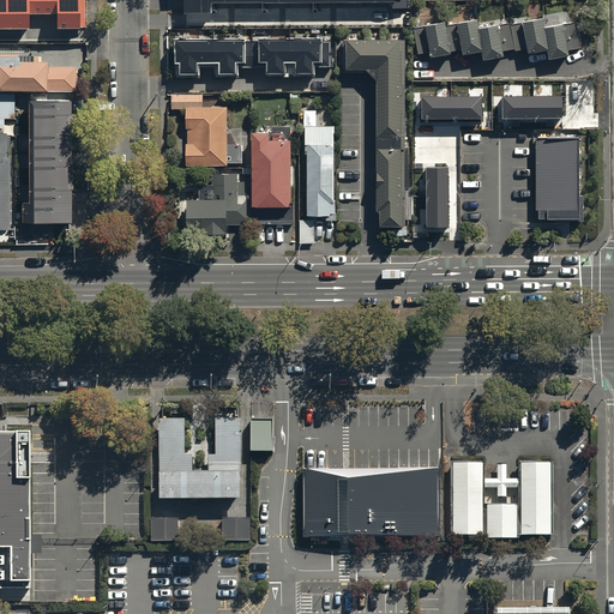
[(0,0),(0,28),(29,29),(29,13),(58,13),(58,28),(85,28),(84,0),(0,0)]
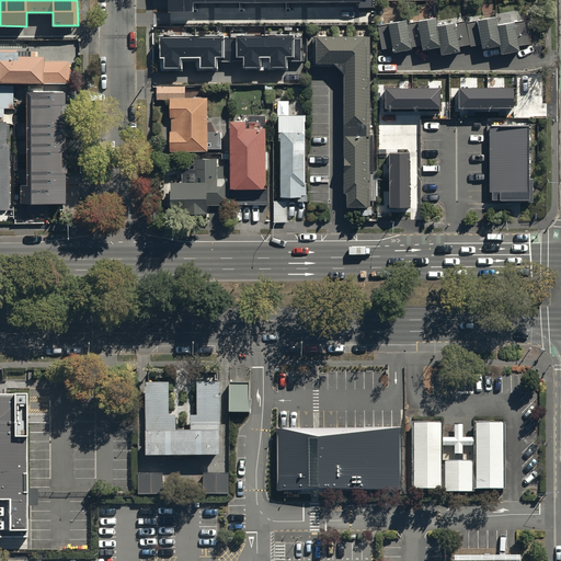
[(167,0),(168,11),(193,11),(193,1),(359,0),(167,0)]
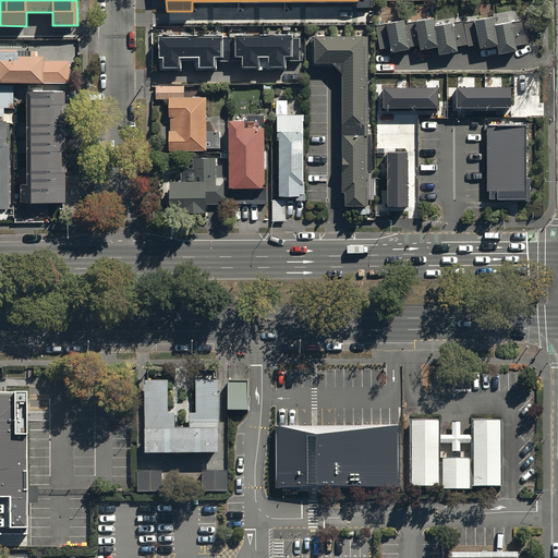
[(464,24),(468,45),(468,47),(478,45),(478,48),(497,46),(498,53),(517,50),(516,46),(529,44),(524,23),(512,25),(511,22),(494,24),(493,16),(473,20),(474,22),(464,24)]
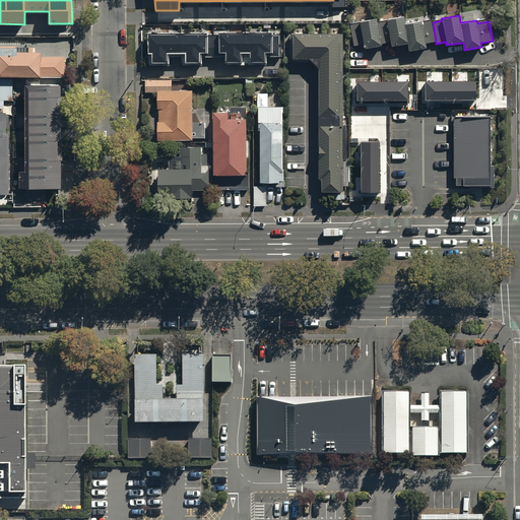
[(436,42),(433,22),(433,18),(405,23),(404,16),(387,19),(387,21),(378,22),(378,17),(360,20),(361,22),(350,24),(353,46),(364,44),(365,48),(382,45),(382,43),(391,42),(391,47),(407,44),(408,50),(427,48),(426,44),(436,42)]
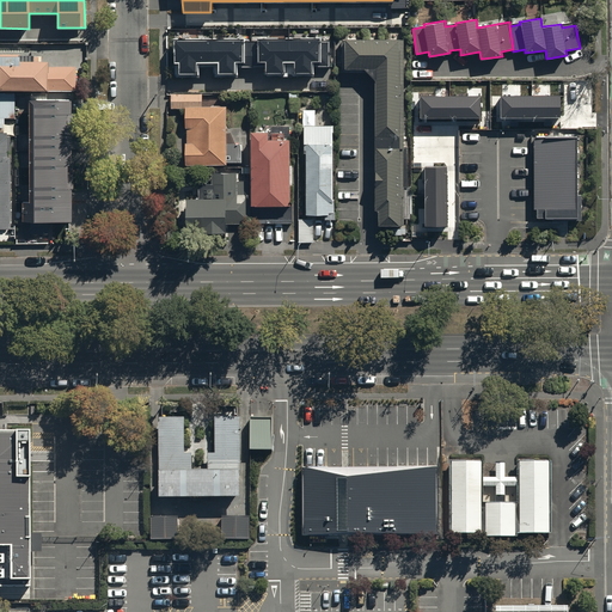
[(329,36),(172,36),(172,77),(189,77),(189,74),(197,74),(197,66),(212,66),(212,77),(227,77),(227,73),(236,73),(236,66),(265,66),(265,72),(274,73),(274,75),(303,75),(303,72),(312,72),(312,66),(329,66),(329,36)]
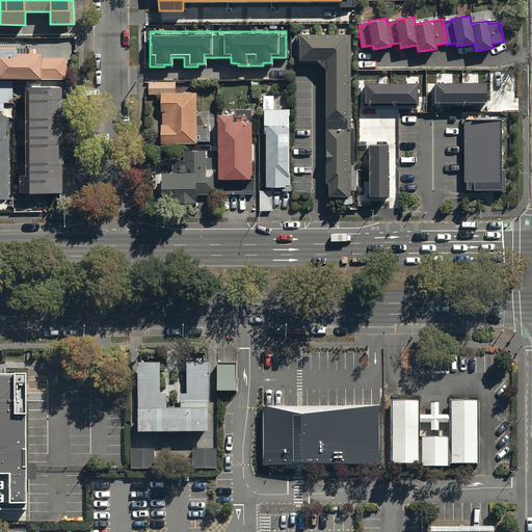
[(296,59),(316,59),(326,70),(325,182),(329,182),(329,195),(344,195),(344,205),(352,205),(352,189),(358,189),(358,162),(354,162),(354,127),(350,127),(350,34),(297,33),(296,59)]
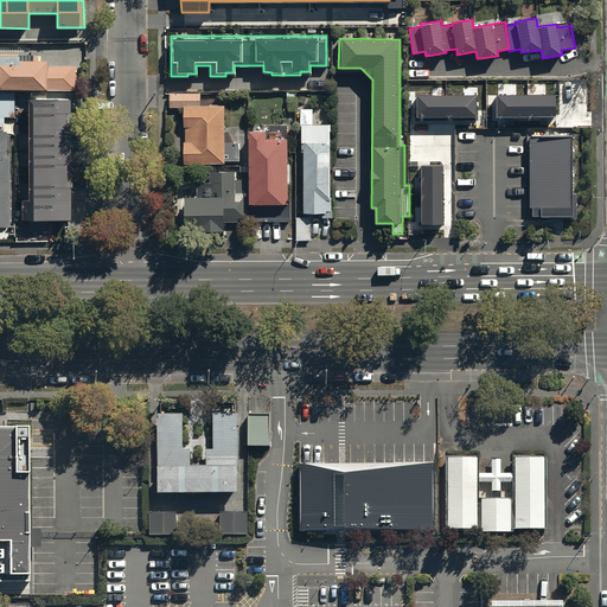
[(0,88),(48,88),(48,91),(76,91),(76,66),(49,66),(49,59),(42,59),(42,53),(0,53),(0,88)]
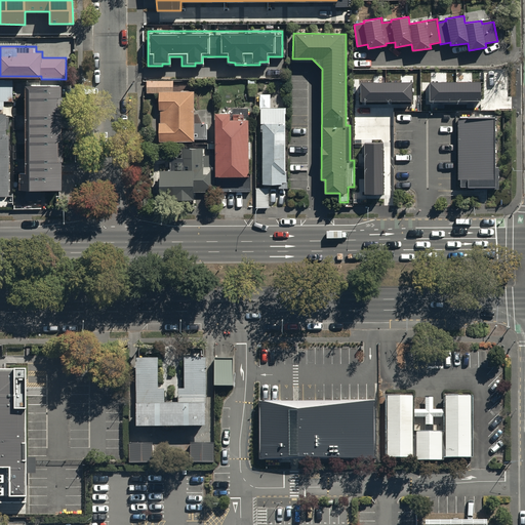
[(25,83),(23,83),(23,171),(18,171),(18,188),(58,187),(58,160),(61,160),(61,139),(58,139),(58,116),(61,116),(61,96),(58,96),(58,83),(39,83),(39,77),(25,77),(25,83)]
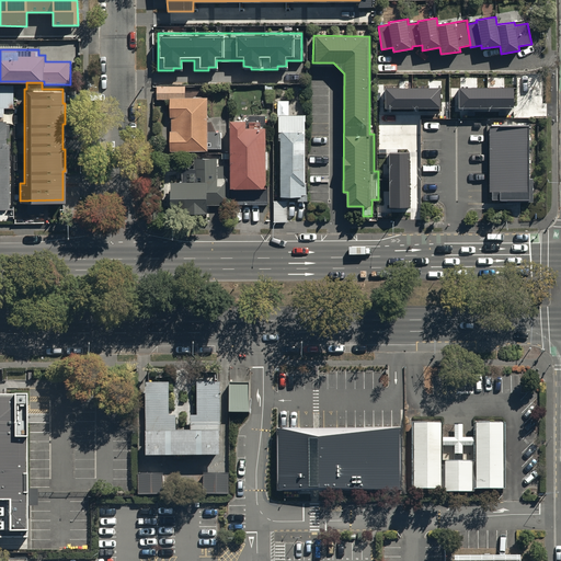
[(0,84),(0,116),(14,117),(14,86),(0,84)]
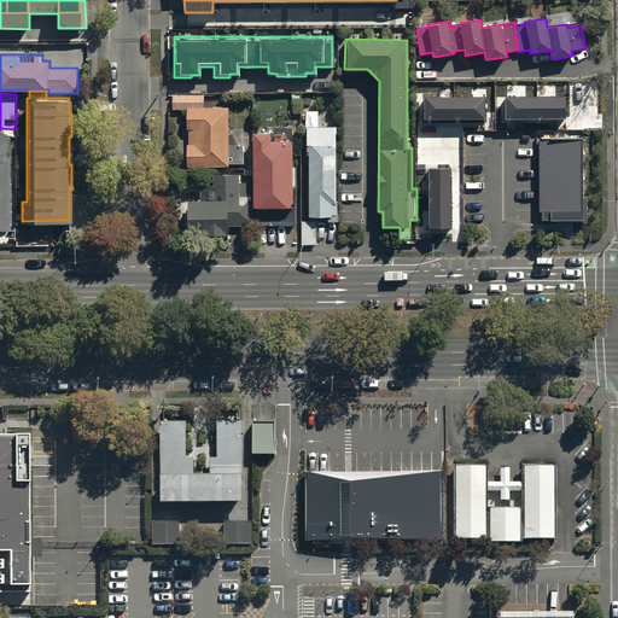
[(186,144),(187,167),(228,167),(228,164),(245,164),(245,145),(229,145),(228,108),(204,108),(204,94),(176,94),(176,109),(187,109),(187,129),(188,129),(188,144),(186,144)]
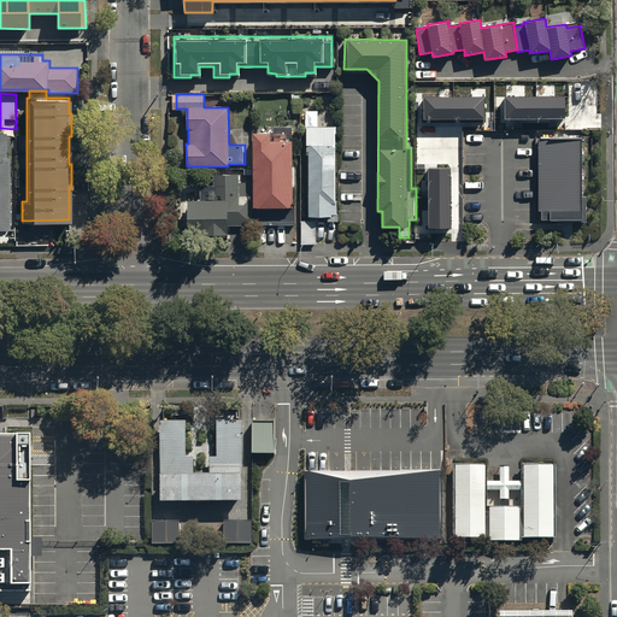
[(505,117),(565,116),(564,94),(505,95),(505,117)]
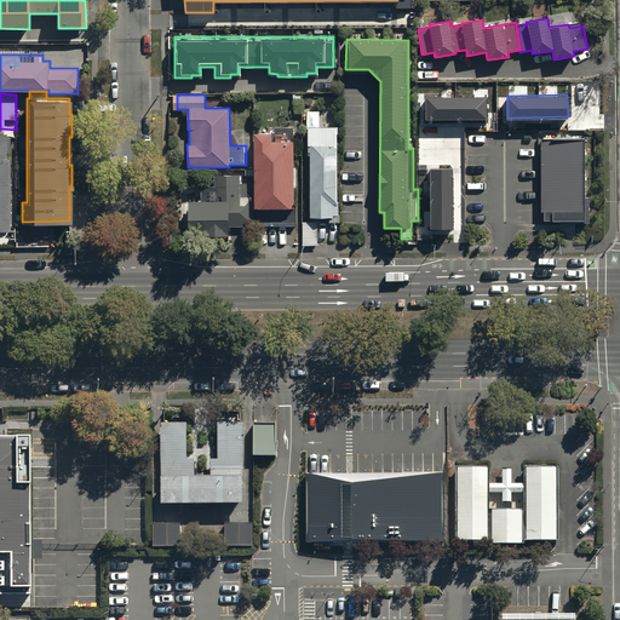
[(426,118),(487,118),(487,96),(426,96),(426,118)]
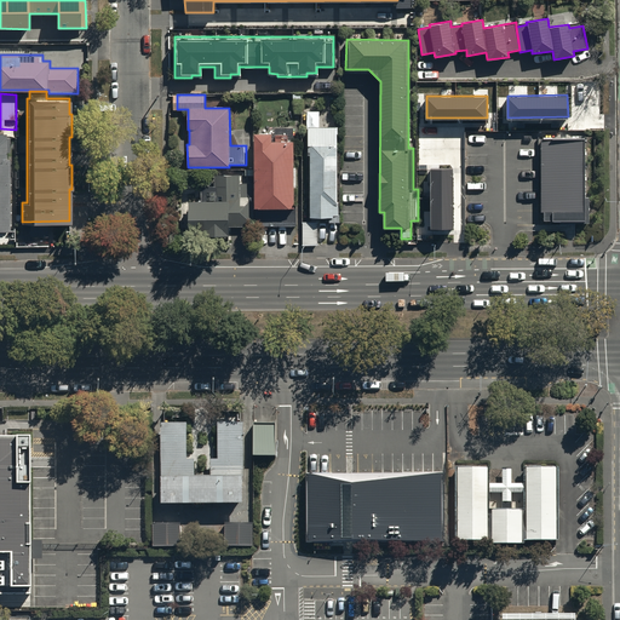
[(309,155),(309,217),(328,217),(328,223),(340,223),(340,214),(338,214),(338,194),(338,127),(308,127),(308,155),(309,155)]
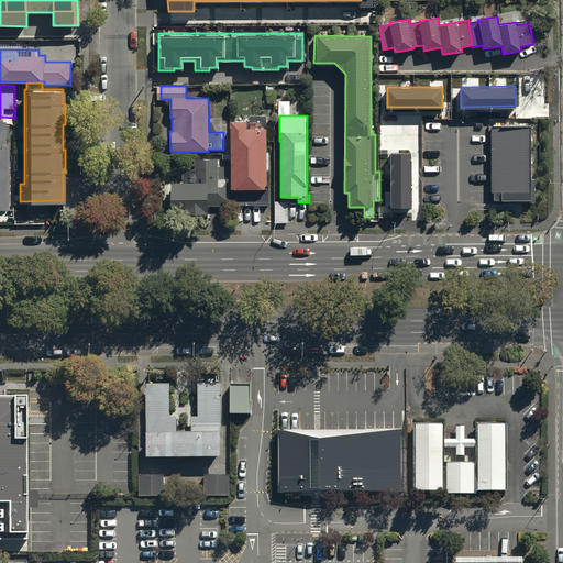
[(230,121),(231,154),(222,154),(222,159),(231,159),(231,206),(268,206),(268,184),(267,184),(267,170),(269,170),(268,152),(267,152),(267,117),(250,117),(250,122),(246,122),(246,120),(230,121)]
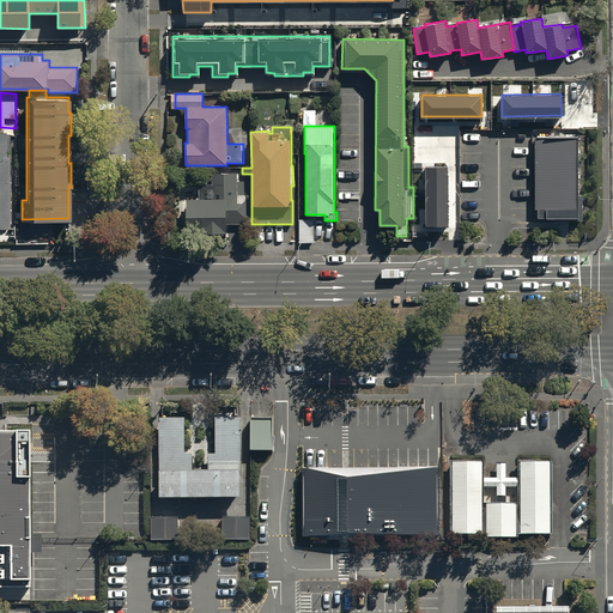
[(4,135),(0,135),(0,232),(7,232),(7,202),(13,202),(13,189),(7,189),(7,161),(4,161),(4,155),(7,155),(7,139),(4,139),(4,135)]
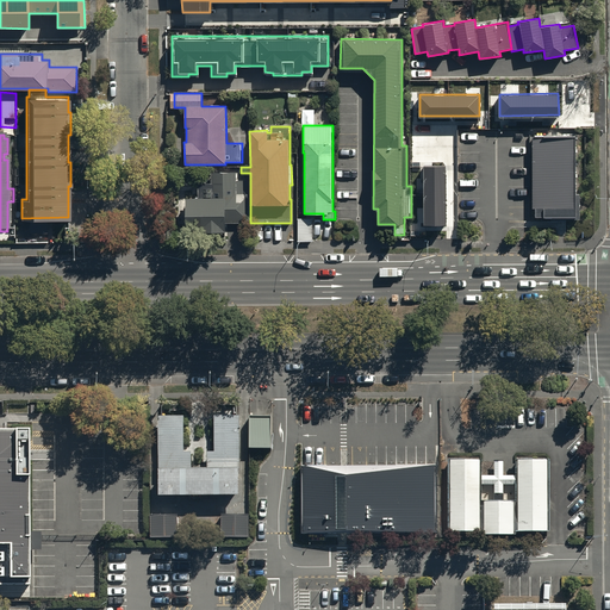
[(574,135),(533,135),(533,216),(574,216),(574,135)]
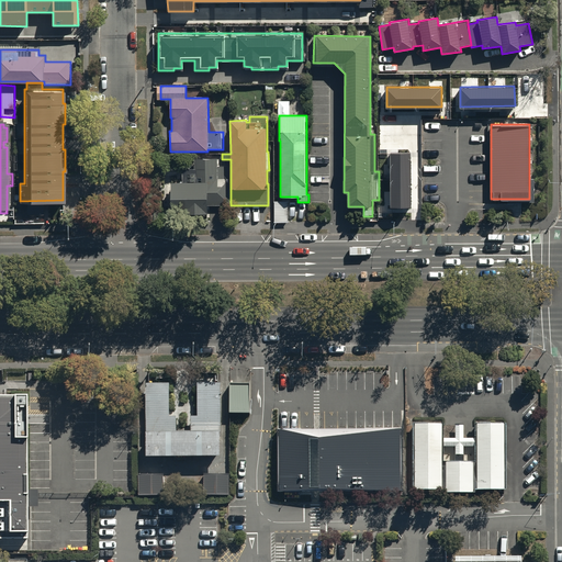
[(391,152),(391,205),(411,205),(411,152),(391,152)]
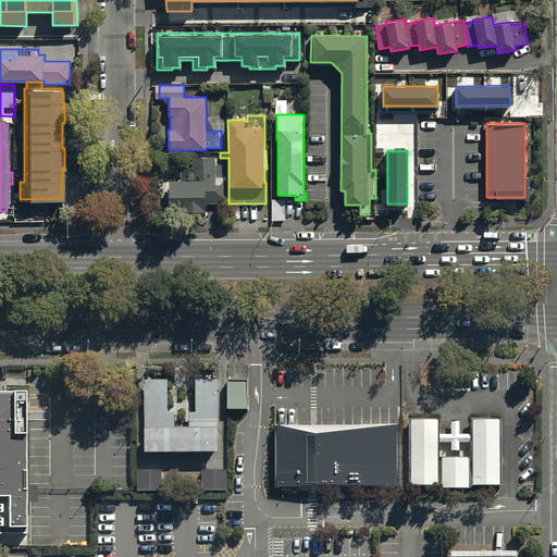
[(163,174),(163,214),(214,214),(214,203),(225,203),(225,164),(215,164),(215,158),(193,158),(193,168),(190,168),(190,165),(184,165),(184,166),(180,166),(181,174),(163,174)]
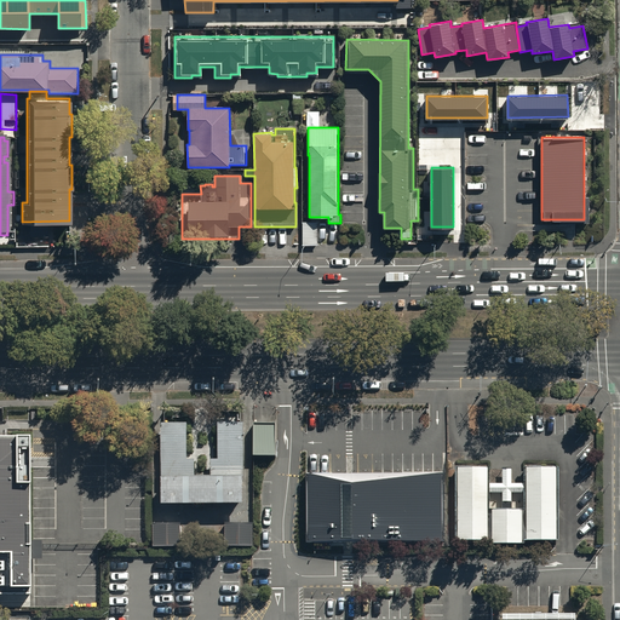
[(317,222),(302,222),(302,246),(317,246),(317,222)]
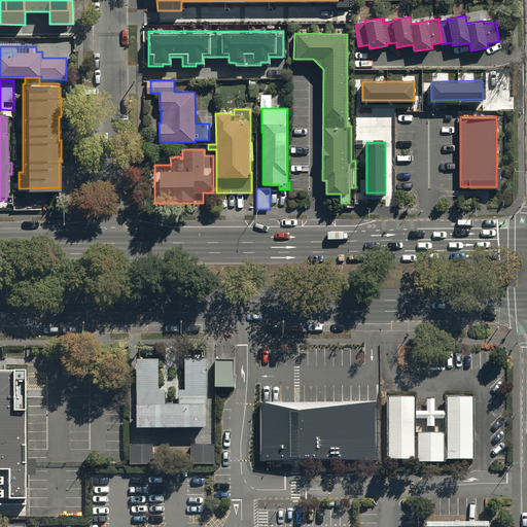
[(163,356),(139,356),(139,406),(142,406),(142,427),(212,426),(212,403),(209,403),(209,357),(188,357),(188,389),(181,389),(181,402),(168,402),(168,389),(163,389),(163,356)]
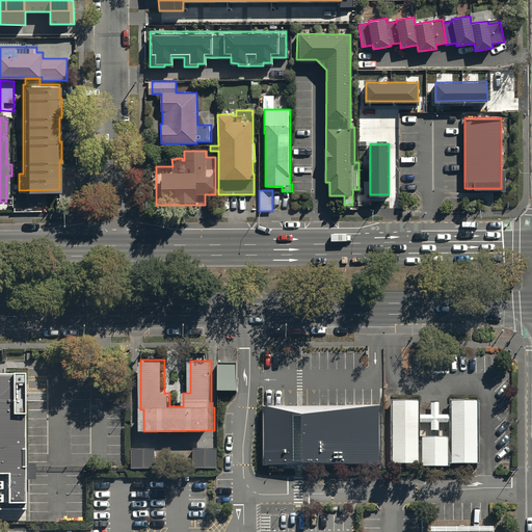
[(237,365),(219,365),(219,393),(237,393),(237,365)]
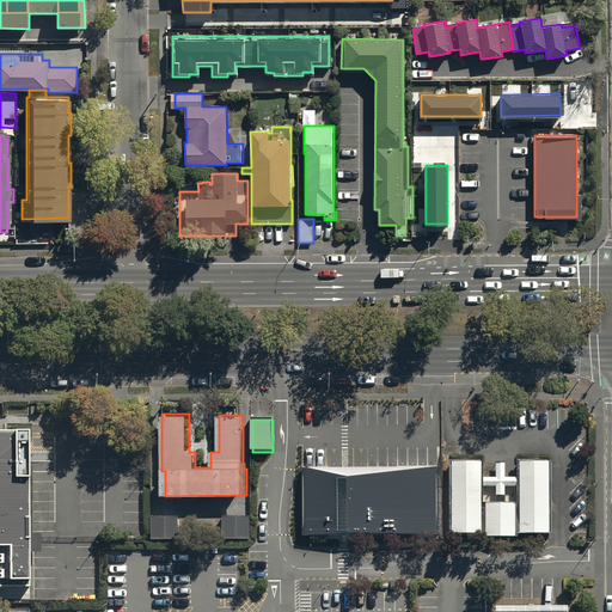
[(26,432),(0,430),(0,545),(8,545),(8,579),(28,577),(26,432)]
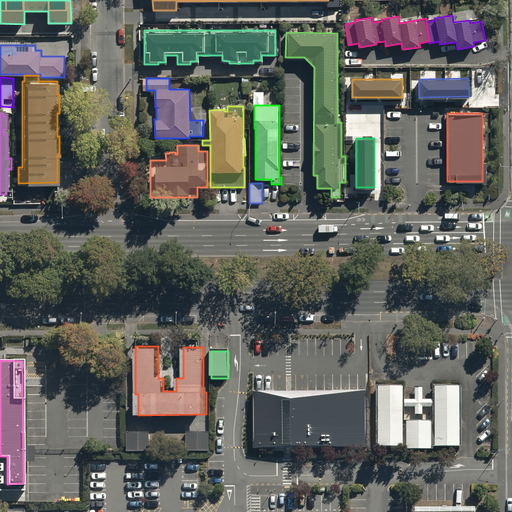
[(461,386),(433,386),(433,421),(404,421),(404,386),(376,386),(376,447),(406,447),(406,449),(433,449),(433,446),(461,446),(461,386)]
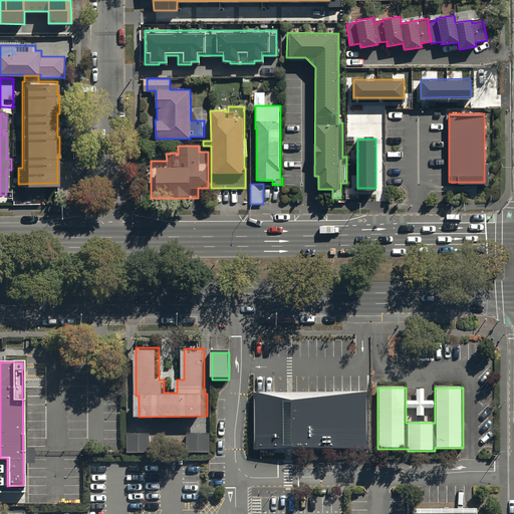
[(255,394),(254,450),(290,449),(367,449),(368,394),(289,394),(255,394)]
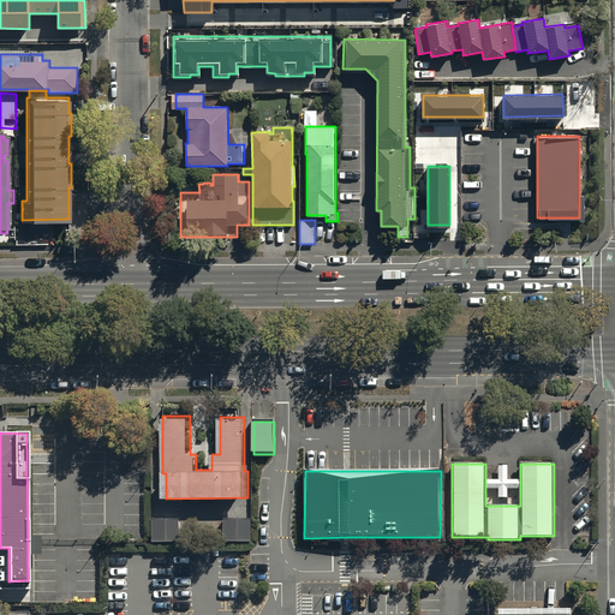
[(180,519),(154,519),(153,541),(180,542),(180,519)]
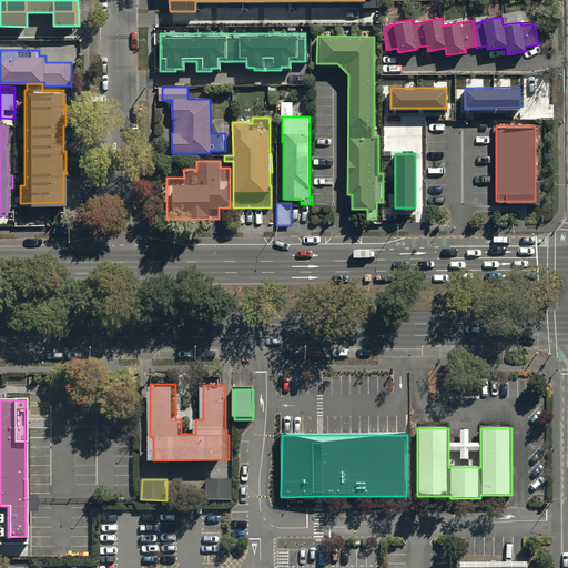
[(233,479),(208,479),(208,501),(233,501),(233,479)]
